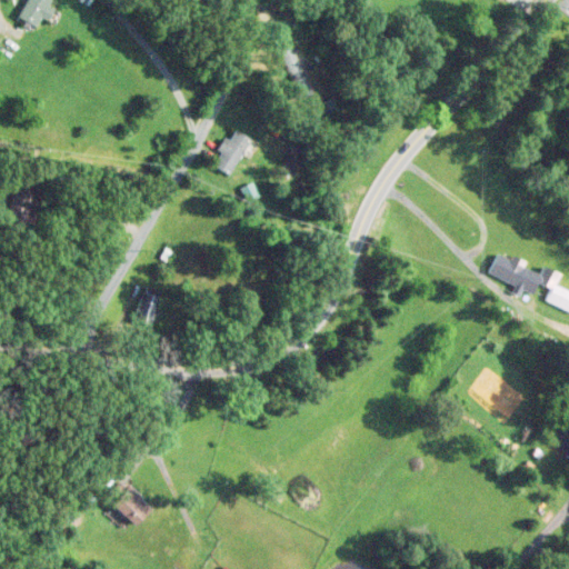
[(50,20),(56,8),(50,7),(52,0),(28,0),(21,19),(39,26),(42,17),(50,20)]
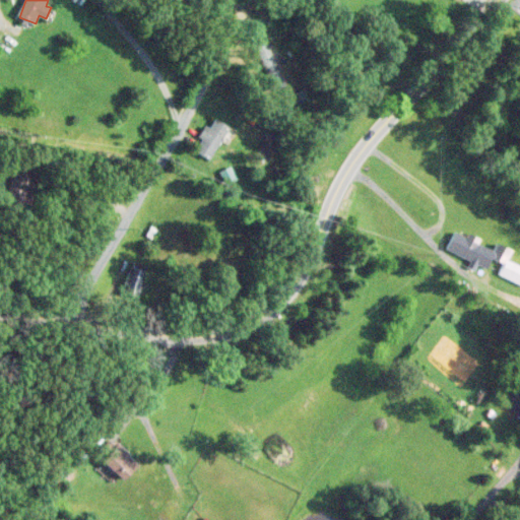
[(195,150),(210,160),(232,129),(217,119),(195,150)]
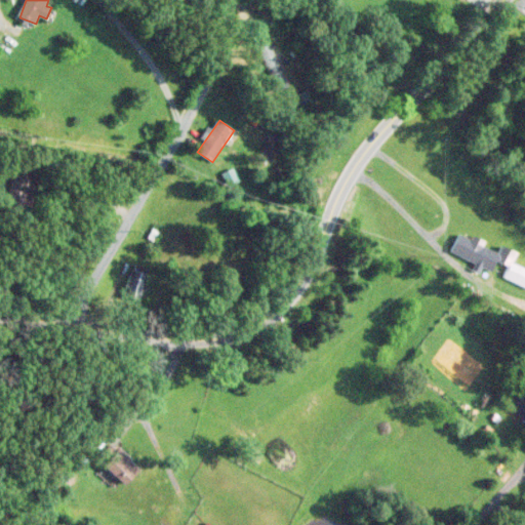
[(450,251),(491,270),(499,252),(457,234),(450,251)]
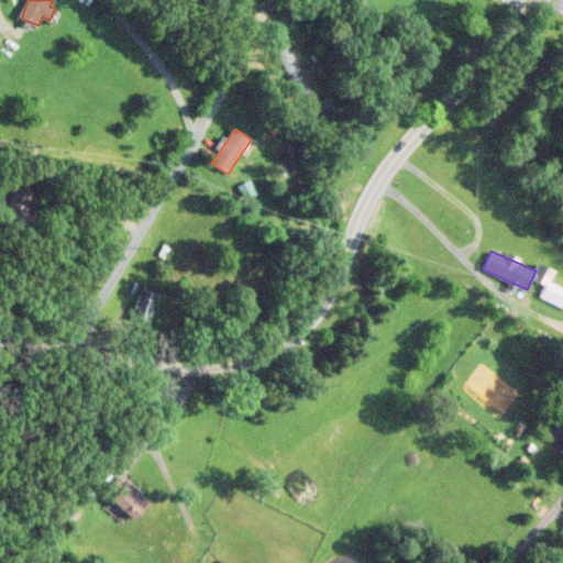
[(539,296),(562,307),(562,288),(547,280),(539,296)]
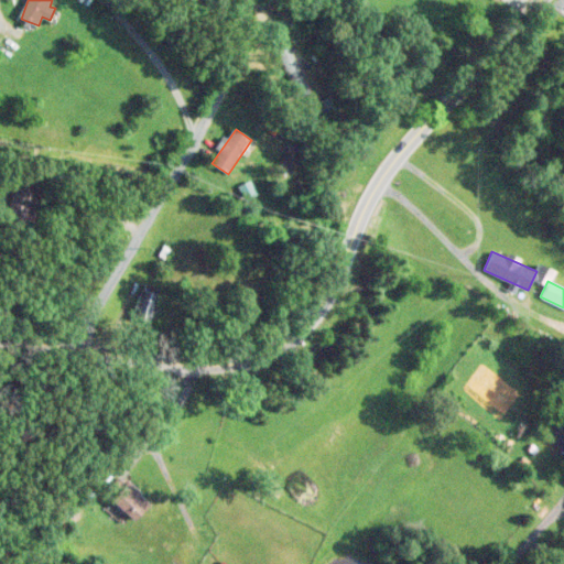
[(161,290),(145,283),(131,314),(148,321),(161,290)]
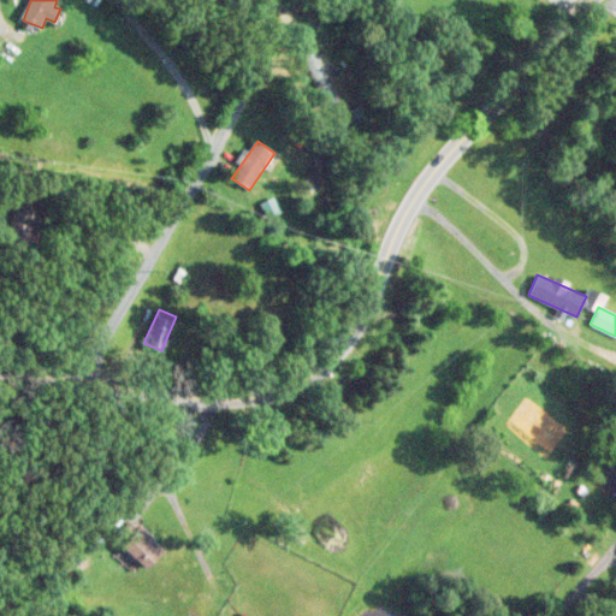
[(615,455),(615,454),(604,469),(615,477),(615,455)]
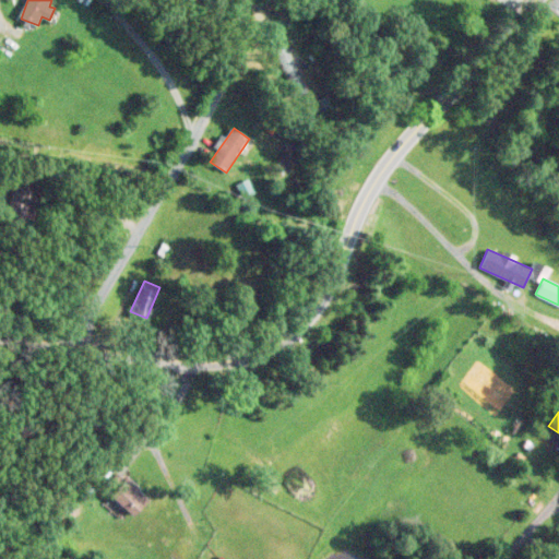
[(108,492),(130,514),(147,497),(127,475),(108,492)]
